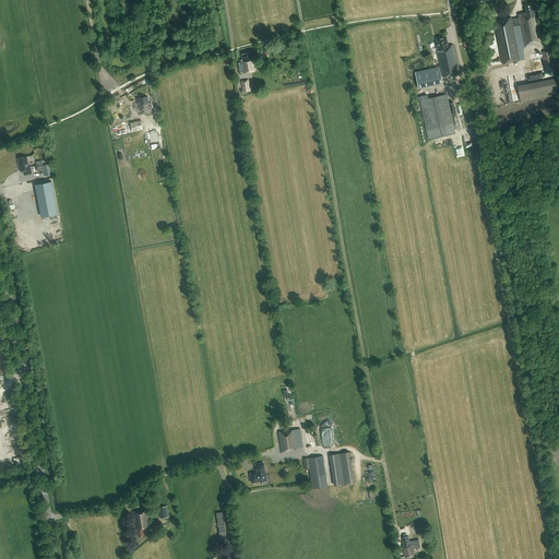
[(526,13),(519,14),(519,18),(512,20),(512,18),(494,21),(502,64),(520,61),(524,60),(523,52),(524,47),(546,43),(545,35),(540,36),(537,16),(535,16),(535,12),(538,11),(537,6),(532,7),(532,4),(525,6),(526,13)]
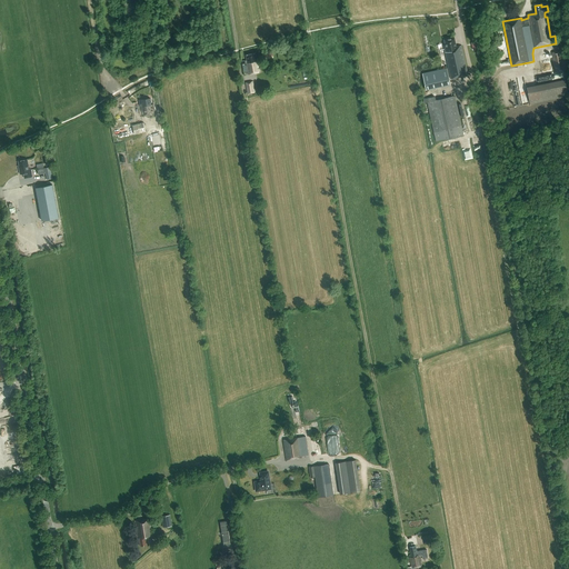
[(451,79),(468,75),(461,46),(456,47),(455,38),(445,40),(445,43),(443,43),(445,49),(451,79)]
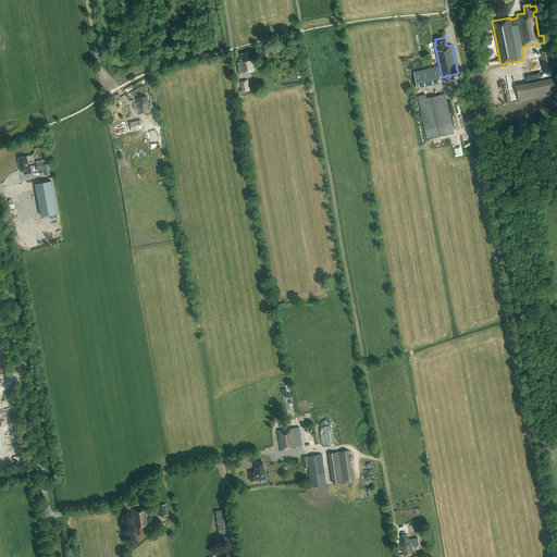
[(549,50),(540,52),(543,71),(554,69),(549,50)]
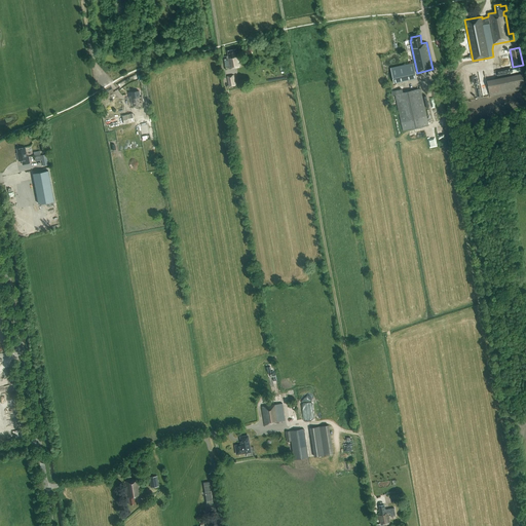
[(227,51),(228,55),(223,57),(223,62),(227,61),(227,59),(229,69),(240,67),(238,54),(236,54),(236,49),(227,51)]
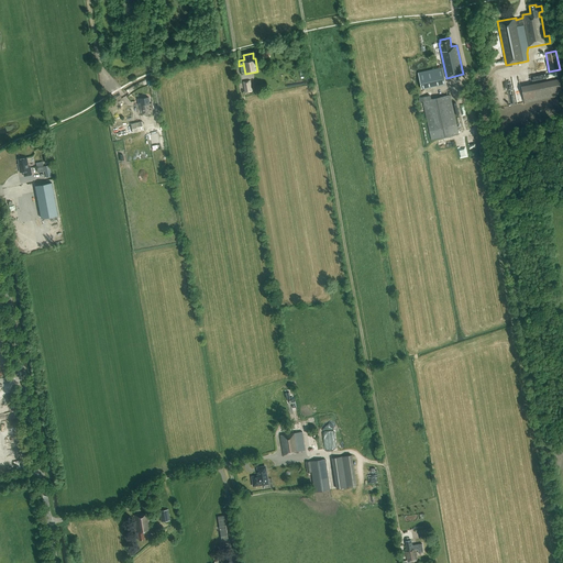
[(442,67),(418,73),(421,89),(445,84),(442,67)]
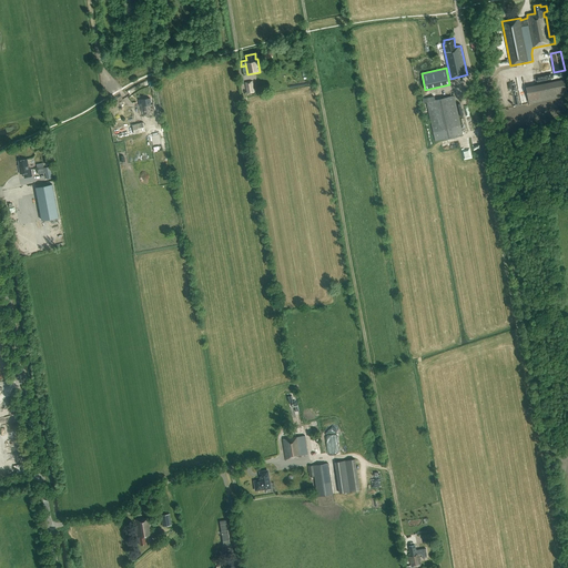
[(567,97),(564,79),(526,87),(529,104),(567,97)]
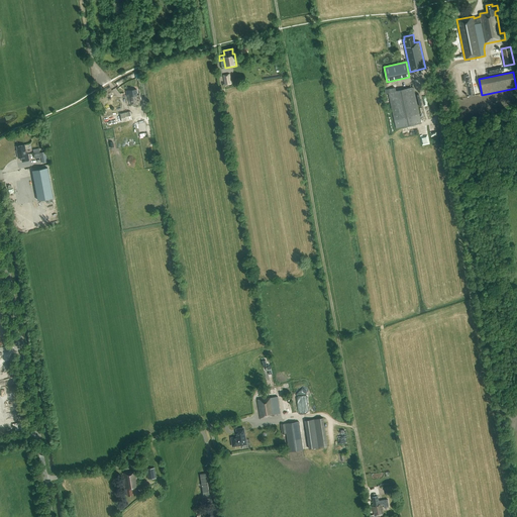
[(231,84),(229,74),(222,75),(224,85),(231,84)]
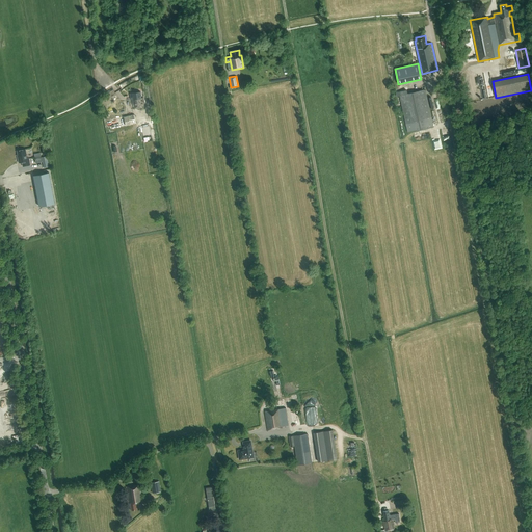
[(396,97),(399,96),(407,133),(433,127),(425,89),(407,94),(406,90),(396,92),(396,97)]
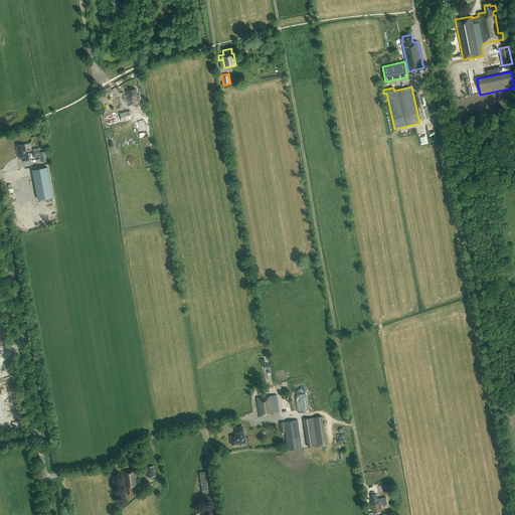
[(137,95),(136,89),(126,91),(128,106),(129,106),(141,104),(139,95),(137,95)]
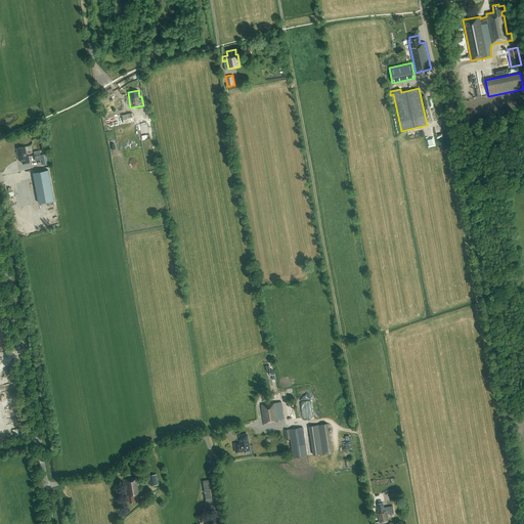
[(134,122),(132,114),(106,119),(108,127),(134,122)]
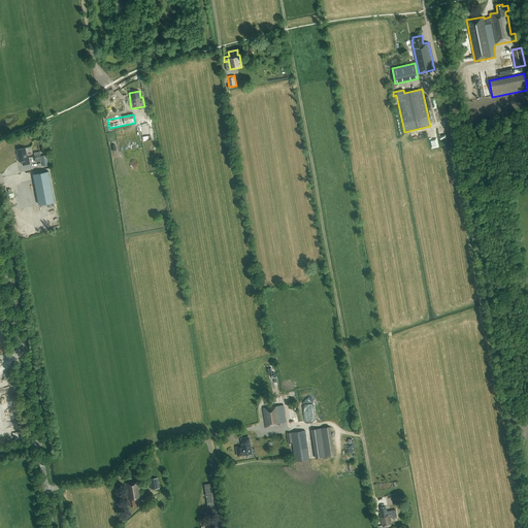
[(28,157),(27,157),(25,147),(17,150),(19,157),(18,157),(19,162),(22,161),(23,165),(30,164),(28,157)]
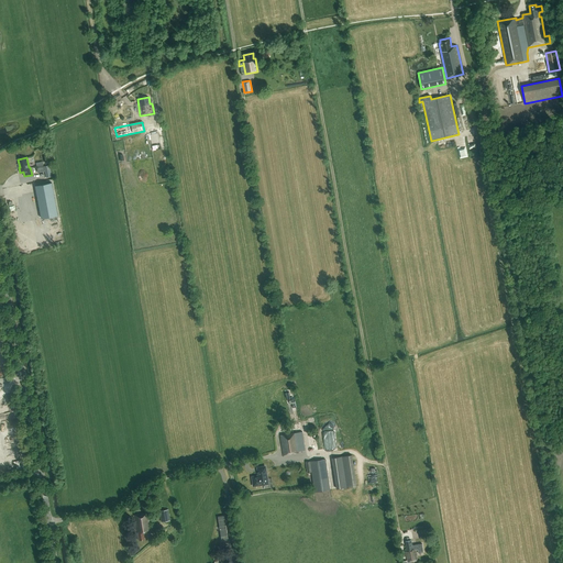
[(52,183),(35,186),(42,219),(57,216),(52,183)]
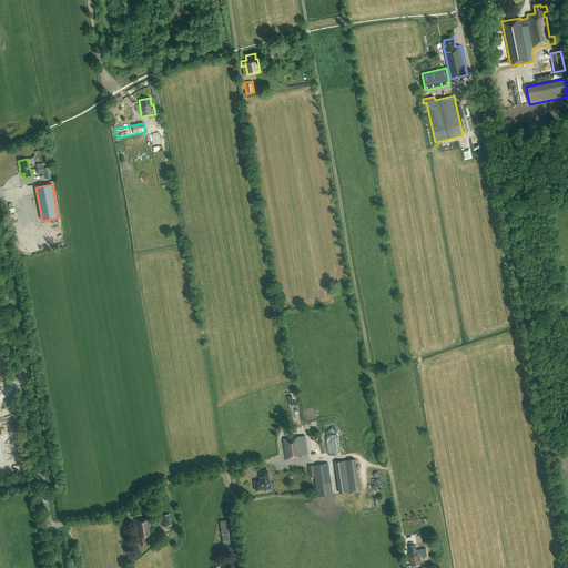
[(285,459),(301,457),(301,455),(307,454),(305,436),(283,439),(285,459)]
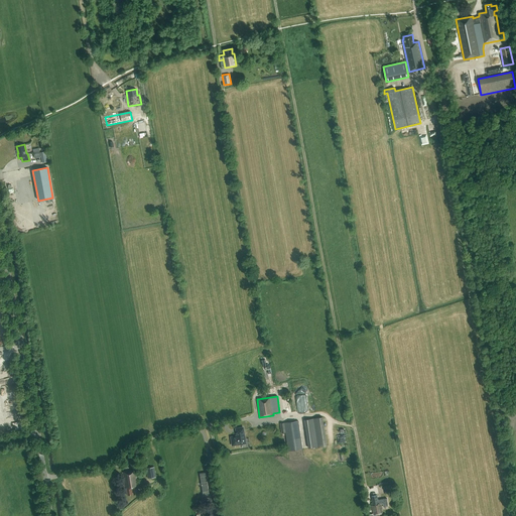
[(324,416),(305,418),(308,447),(328,444),(324,416)]
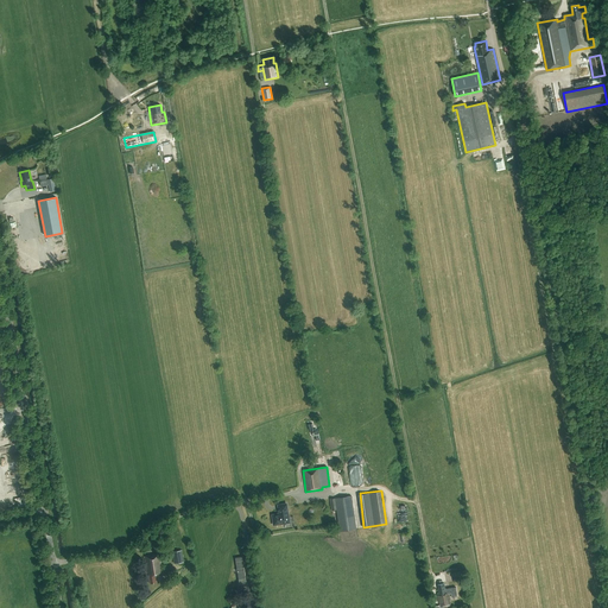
[(340,532),(356,529),(352,495),(329,499),(331,510),(336,510),(340,532)]
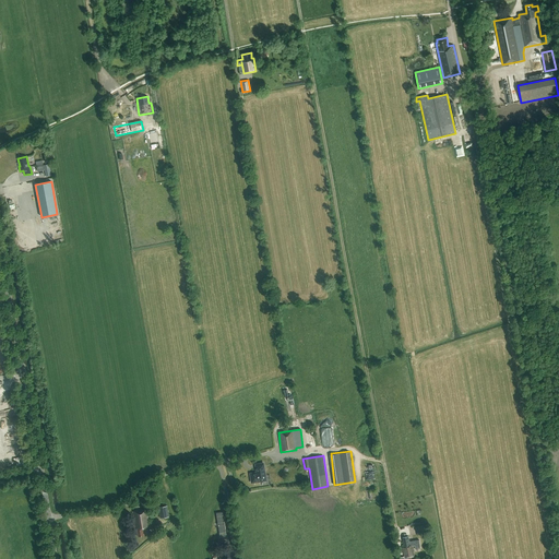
[(265,480),(263,463),(256,464),(257,473),(250,474),(252,483),(265,480)]
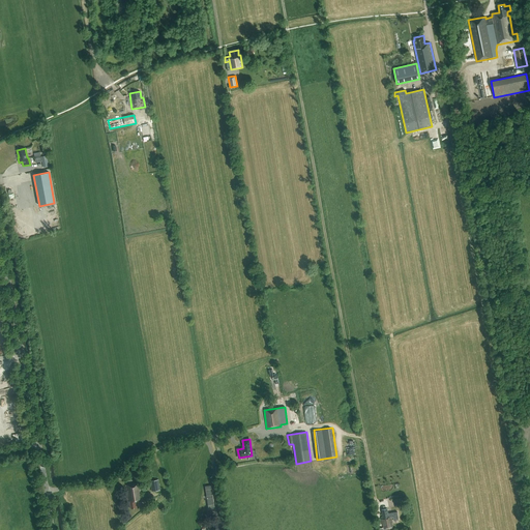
[(150,480),(151,491),(160,490),(158,479),(150,480)]
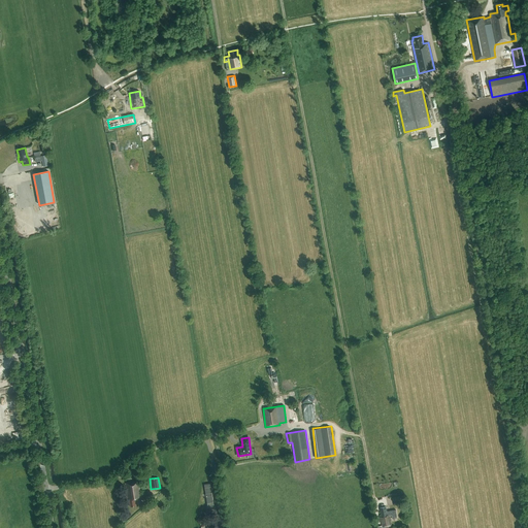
[(135,501),(141,500),(138,482),(125,484),(128,497),(129,497),(130,506),(136,505),(135,501)]
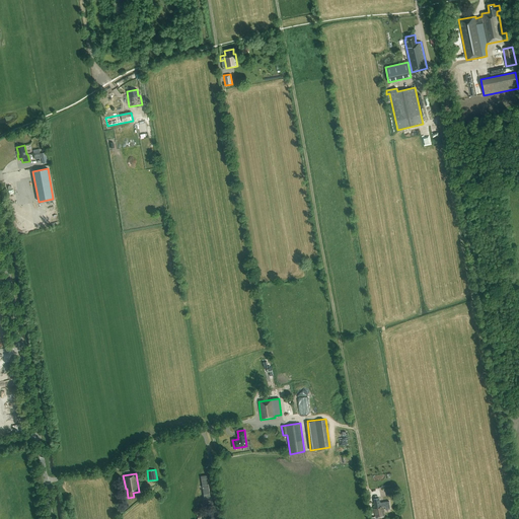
[(386,489),(387,496),(395,495),(394,488),(386,489)]
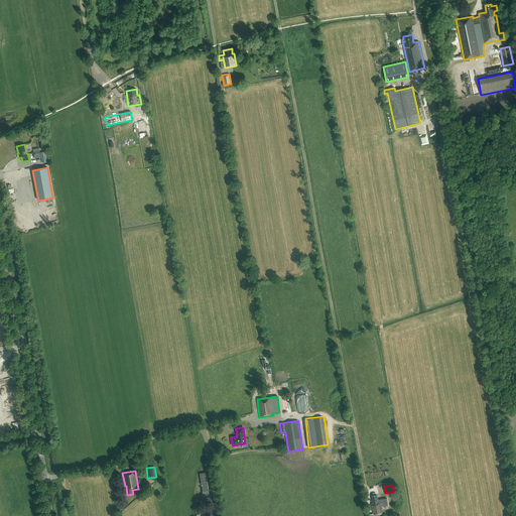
[(372,496),(372,499),(373,503),(371,503),(372,505),(373,515),(383,513),(381,502),(378,502),(377,495),(372,496)]
